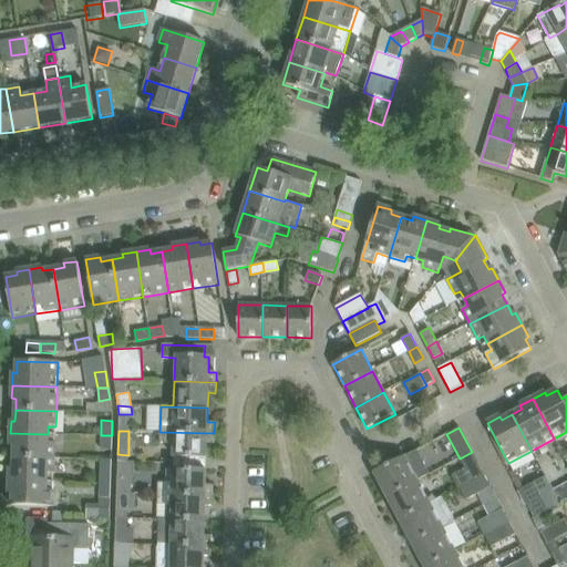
[(214,433),(160,432),(160,441),(173,442),(172,457),(206,459),(206,443),(214,443),(214,433)]
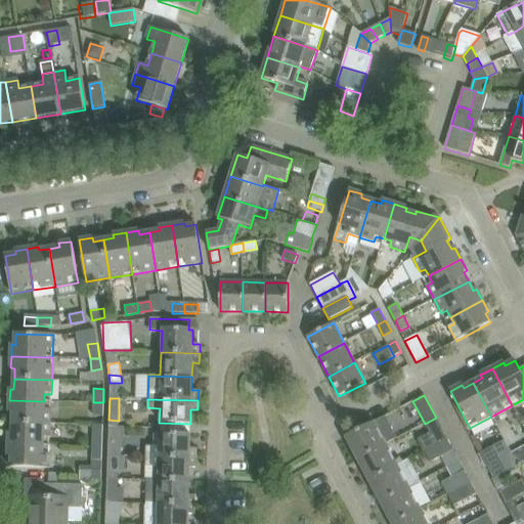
[(44,408),(44,401),(9,400),(9,412),(12,412),(12,424),(50,425),(51,408),(44,408)]
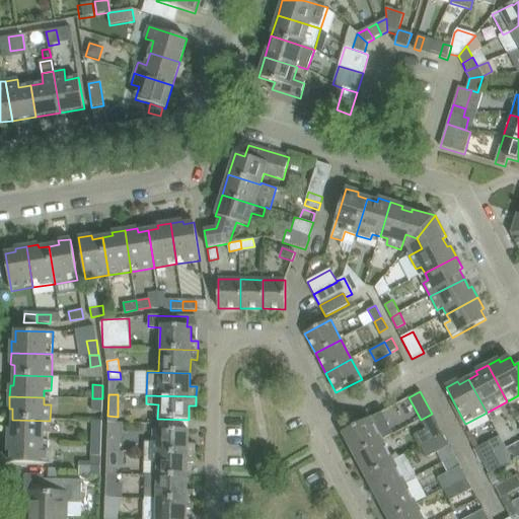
[(92,398),(92,412),(101,412),(102,398),(92,398)]
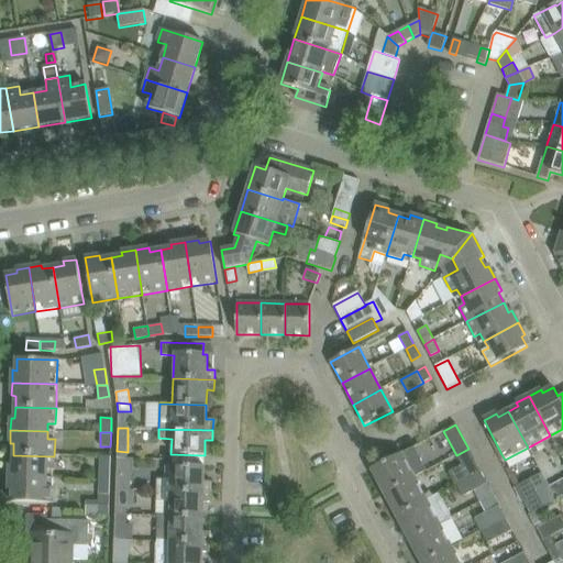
[(426,472),(414,448),(371,470),(384,493),(415,477),(426,472)]
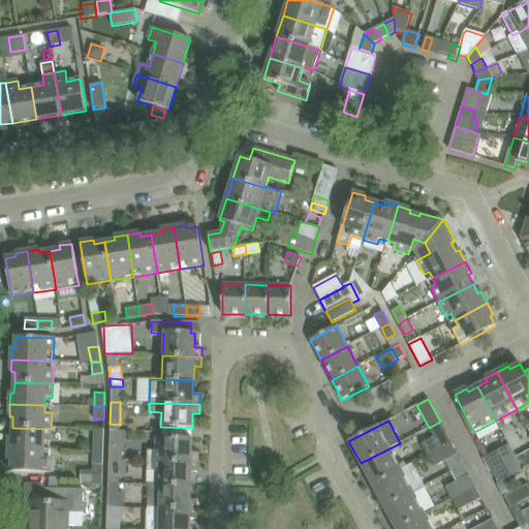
[(93,427),(92,450),(102,450),(103,428),(93,427)]
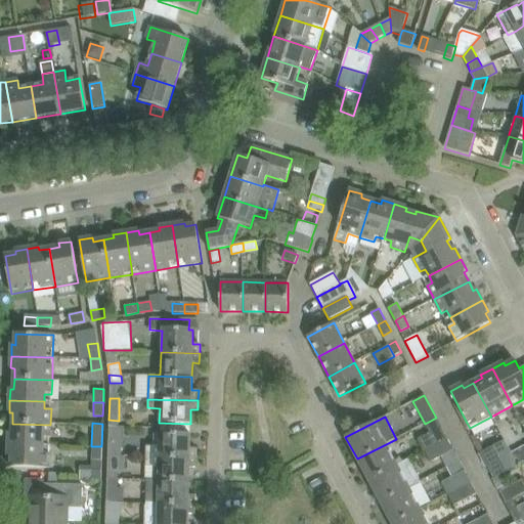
[(8,444),(50,445),(50,425),(12,424),(12,433),(8,433),(8,444)]
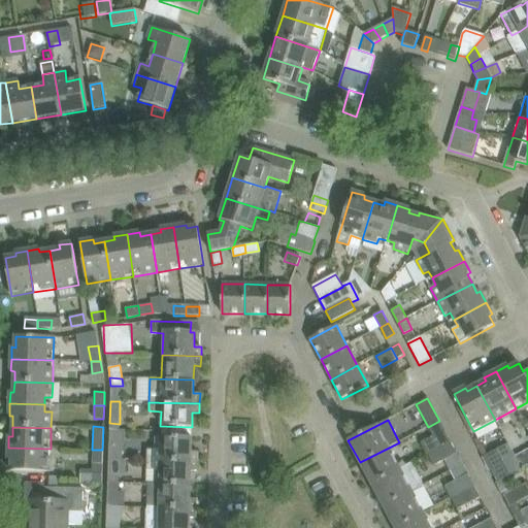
[(444,431),(422,443),(428,455),(451,442),(444,431)]
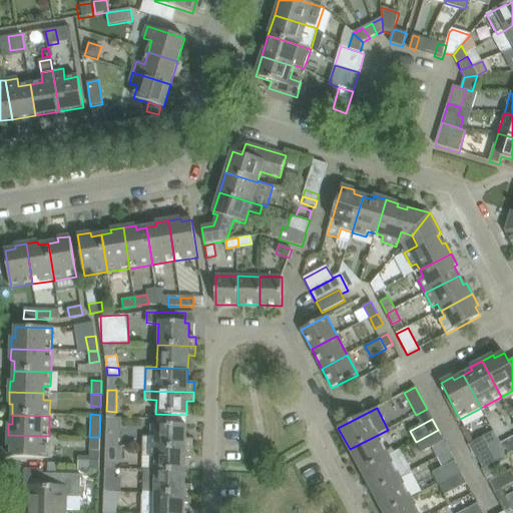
[(143,436),(143,447),(192,448),(192,439),(185,439),(186,425),(150,424),(150,436),(143,436)]
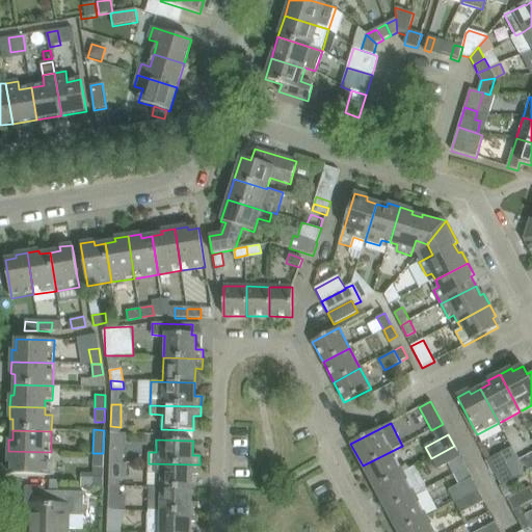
[(454,446),(431,458),(437,470),(460,457),(454,446)]
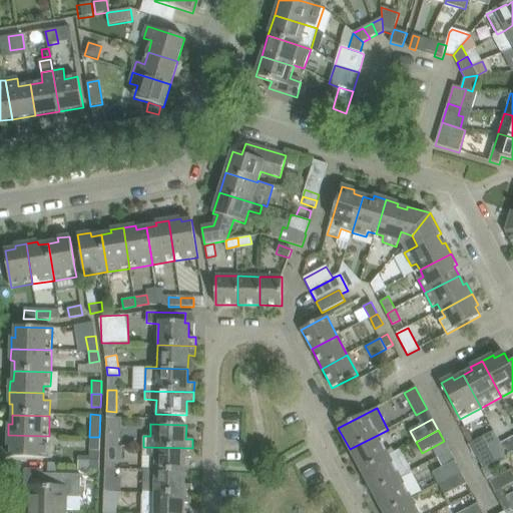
[(106,431),(105,446),(113,447),(114,431),(106,431)]
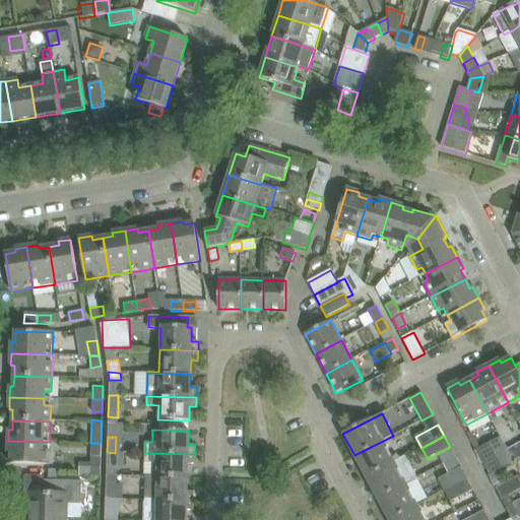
[(482,463),(483,462),(507,450),(501,438),(475,451),(482,463)]
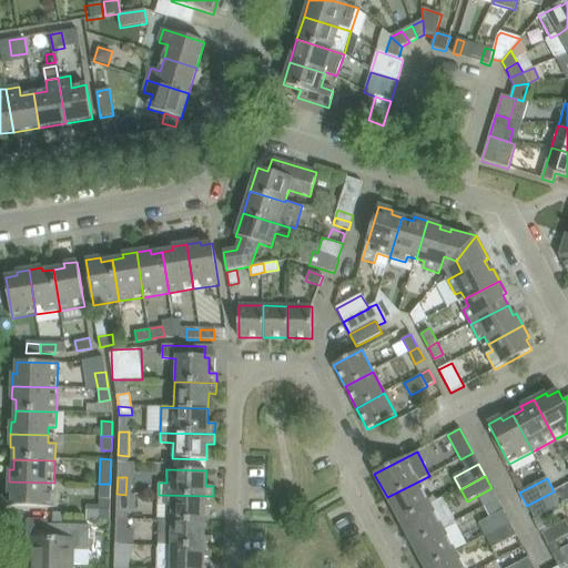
[(53,508),(54,483),(9,482),(9,495),(12,495),(12,507),(53,508)]
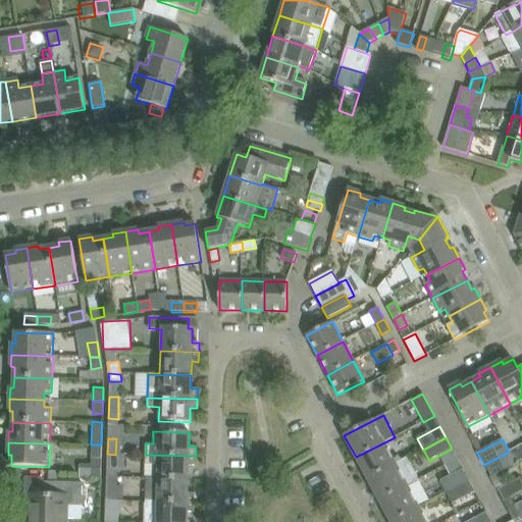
[(384,442),(356,457),(367,479),(396,464),(384,442)]
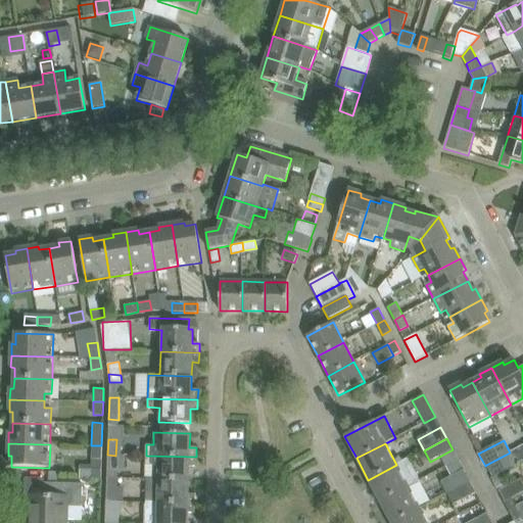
[(522,444),(510,453),(517,465),(522,461),(522,444)]
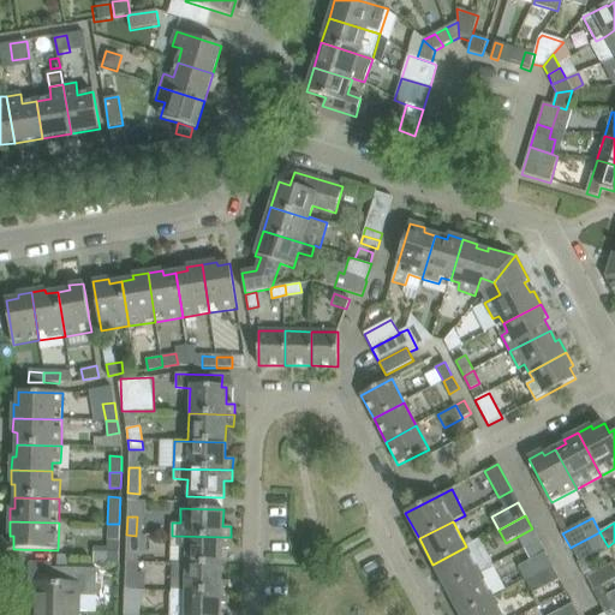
[(119,524),(107,524),(107,547),(96,547),(94,547),(93,549),(93,562),(99,562),(119,563),(119,524)]
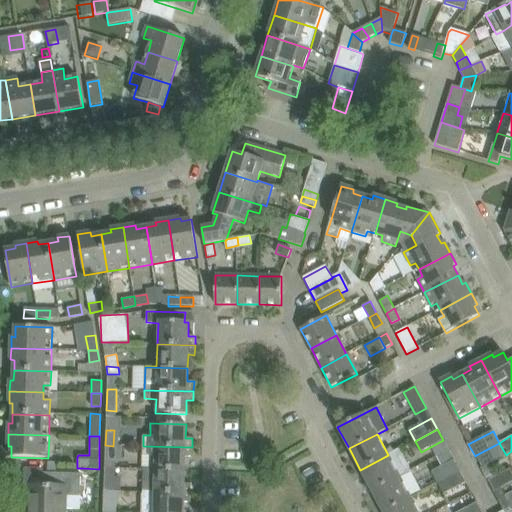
[(476,455),(483,467),(488,465),(506,455),(499,443),(476,455)]
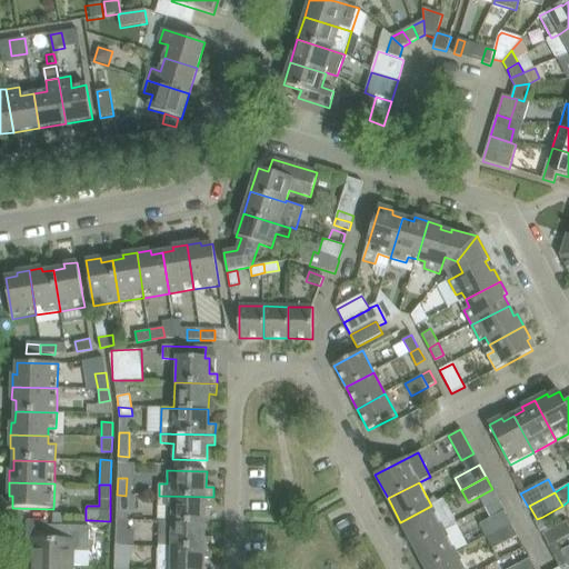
[(117,495),(117,518),(125,519),(126,496),(117,495)]
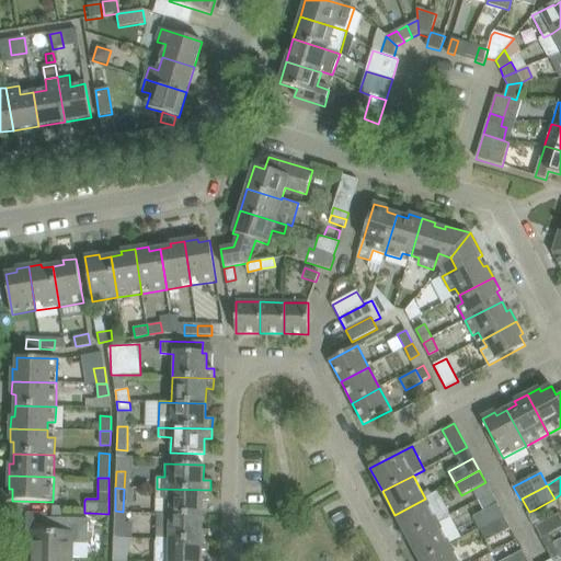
[(157,489),(156,514),(203,515),(203,501),(210,501),(210,490),(157,489)]
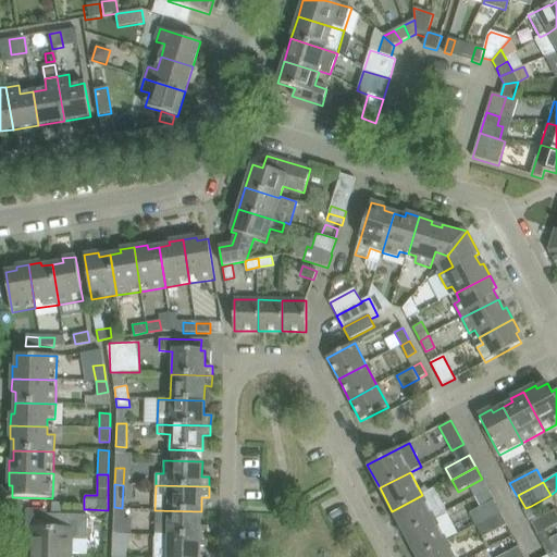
[(422,495),(392,511),(405,534),(434,518),(446,511),(434,489),(422,495)]
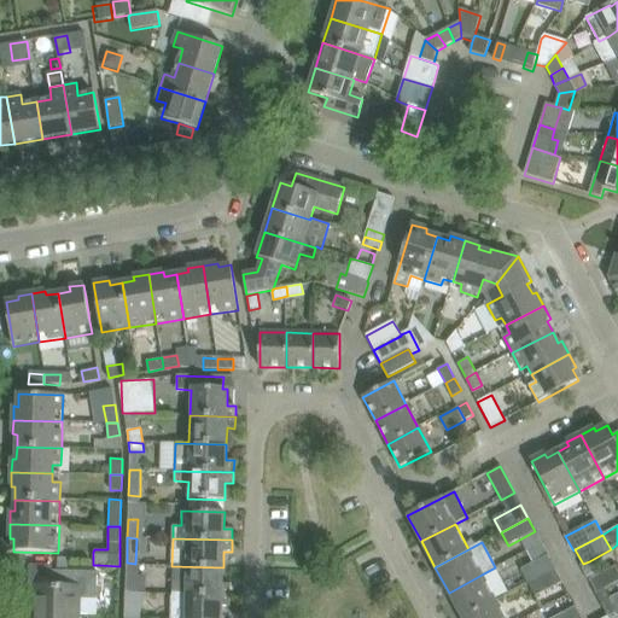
[(548,555),(526,567),(522,570),(529,583),(555,569),(548,555)]
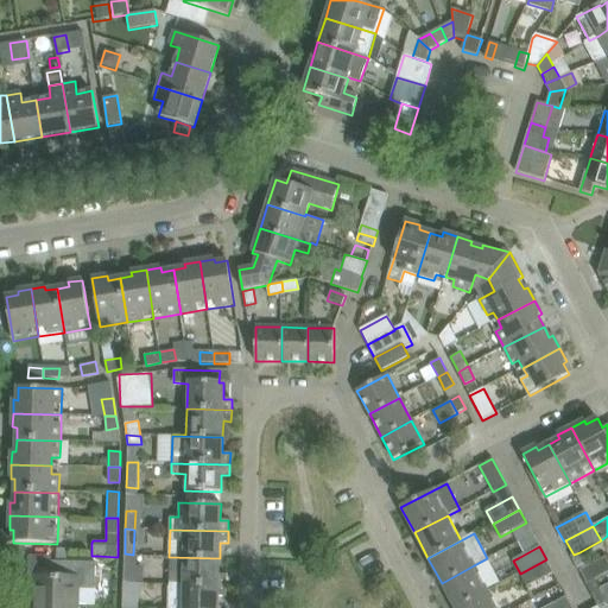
[(56,551),(56,562),(65,562),(67,551),(56,551)]
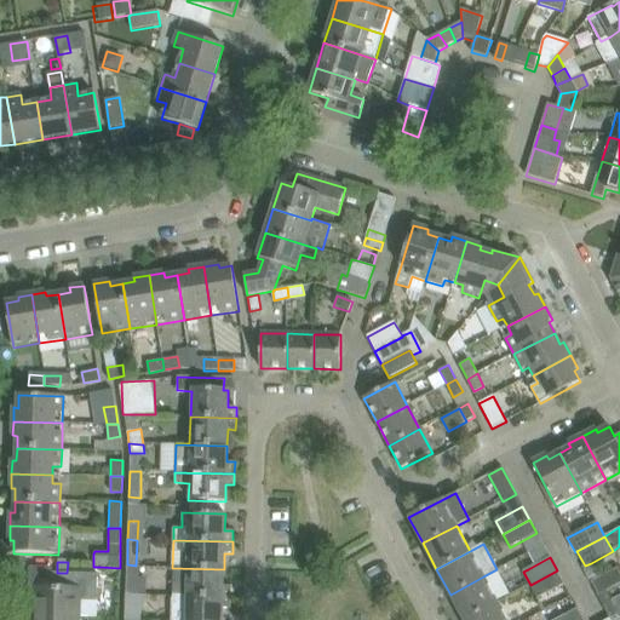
[(591,563),(585,566),(583,567),(597,596),(619,584),(619,573),(616,567),(600,577),(591,563)]
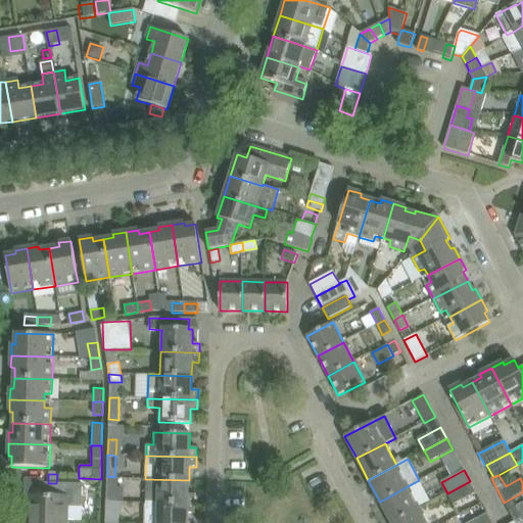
[(145,479),(145,503),(195,505),(195,494),(188,494),(189,480),(145,479)]
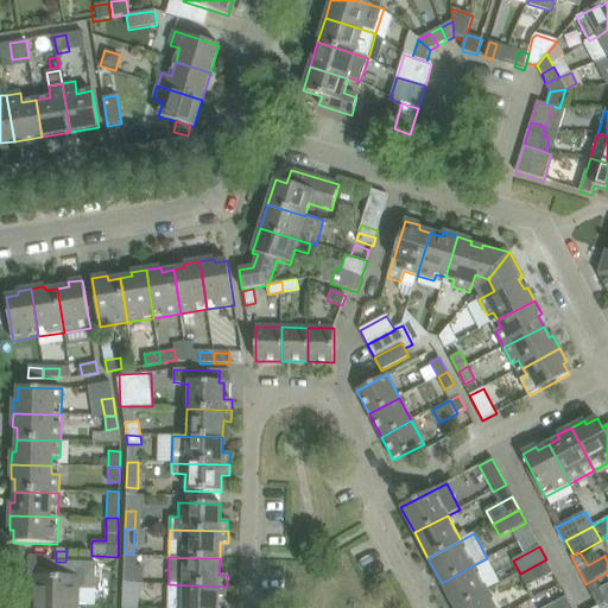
[(546,559),(520,574),(527,587),(553,572),(546,559)]
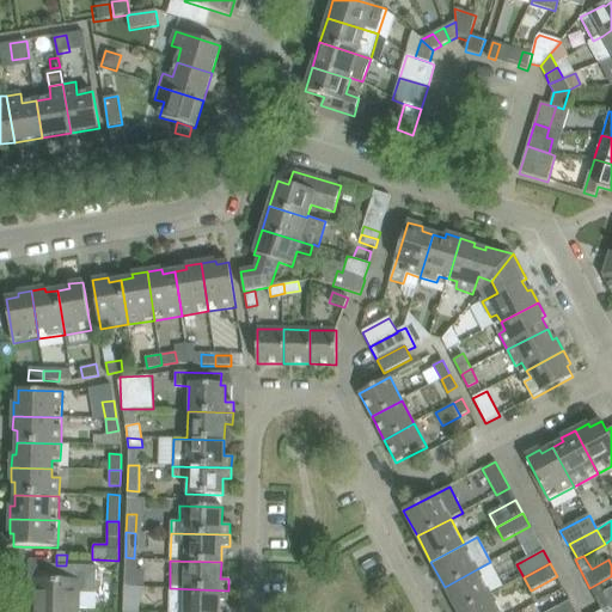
[(34,606),(80,607),(96,609),(96,594),(97,567),(66,565),(56,565),(51,565),(51,581),(35,580),(34,606)]
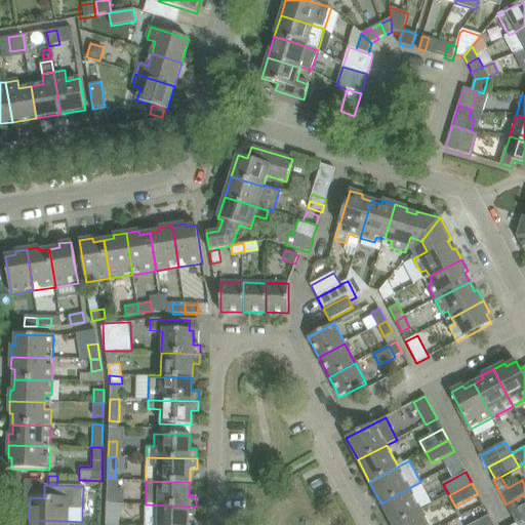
[(107,488),(107,503),(115,503),(115,488),(107,488)]
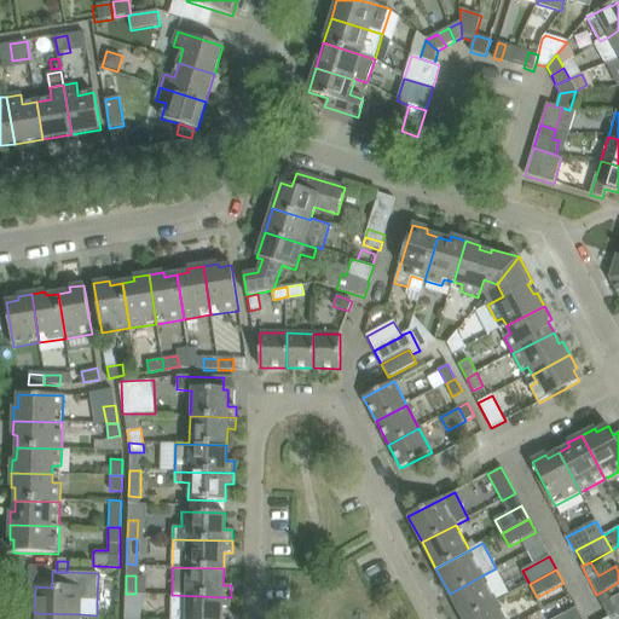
[(482,576),(450,594),(462,618),(463,618),(496,602),(482,576)]
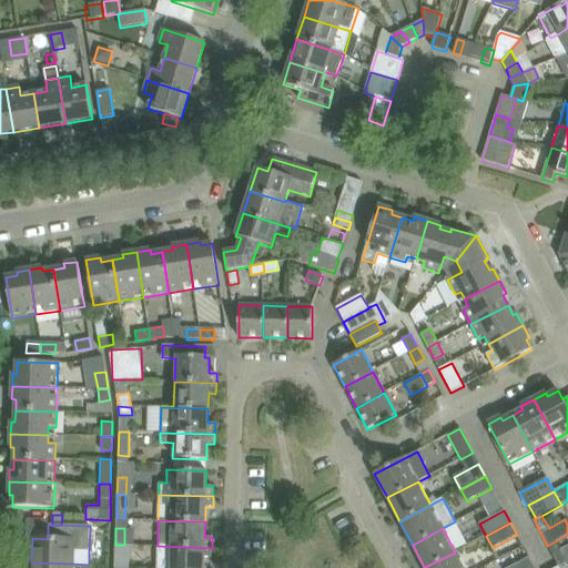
[(115,545),(114,560),(123,560),(124,545),(115,545)]
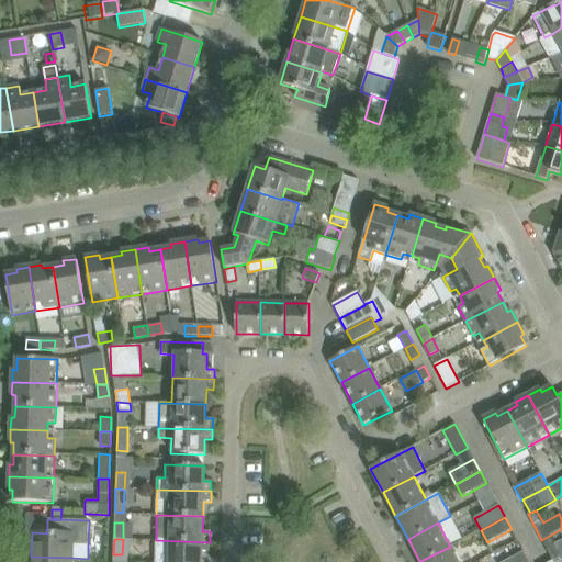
[(156,540),(155,561),(201,561),(202,551),(210,552),(210,542),(156,540)]
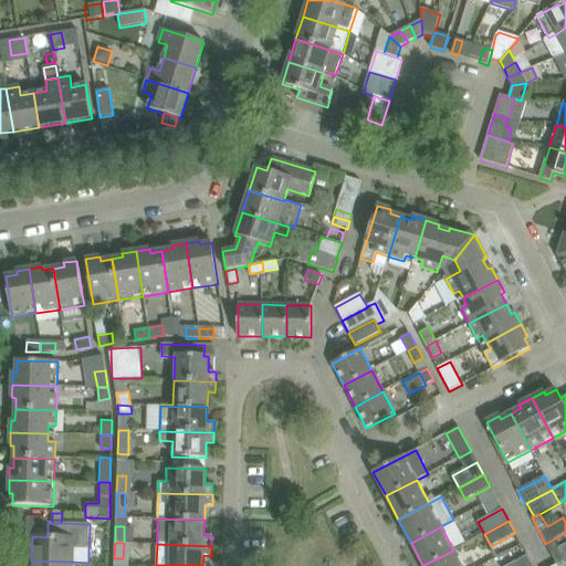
[(565,561),(559,547),(549,553),(557,565),(565,561)]
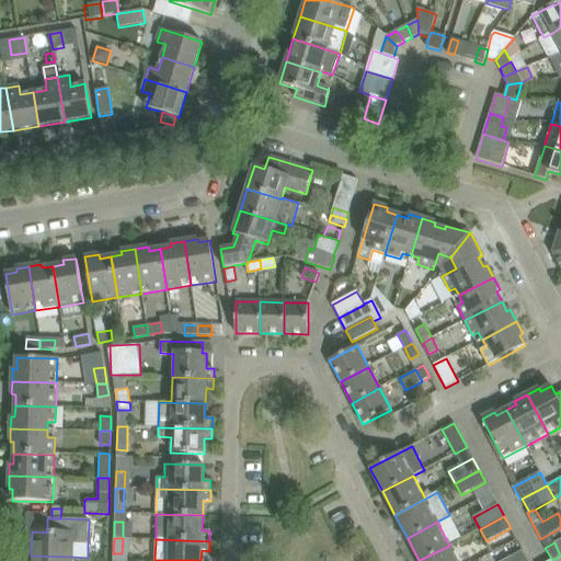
[(458,560),(449,546),(420,560),(458,560)]
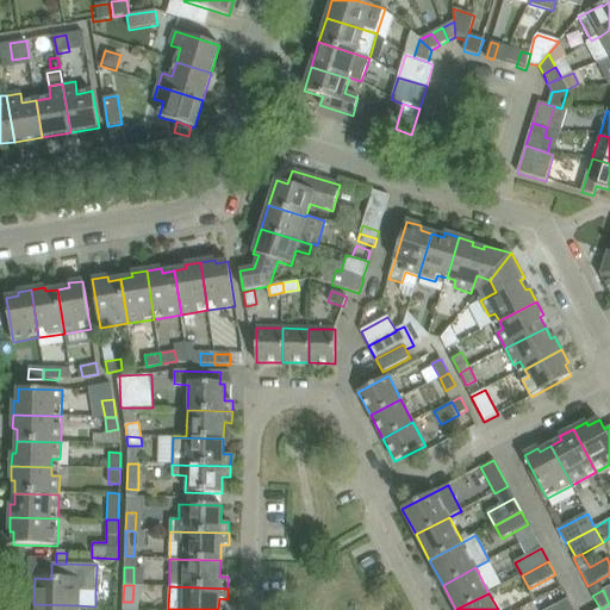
[(573,609),(568,599),(547,609),(573,609)]
